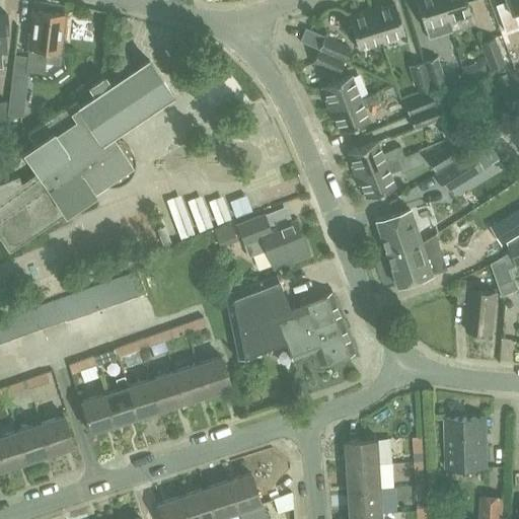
[(381,41),(404,32),(394,0),(370,8),(381,41)]
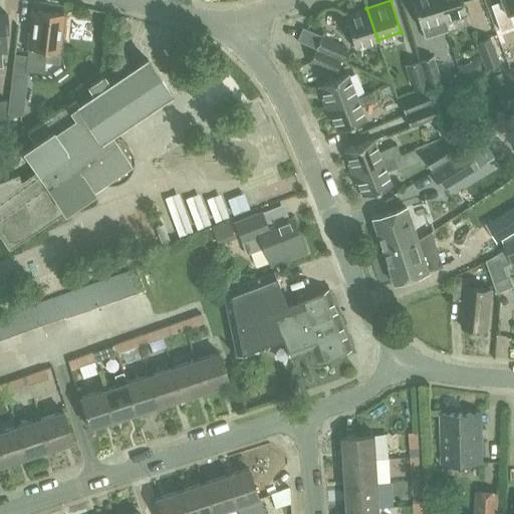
[(447,30),(437,0),(412,0),(420,26),(424,38),(447,30)]
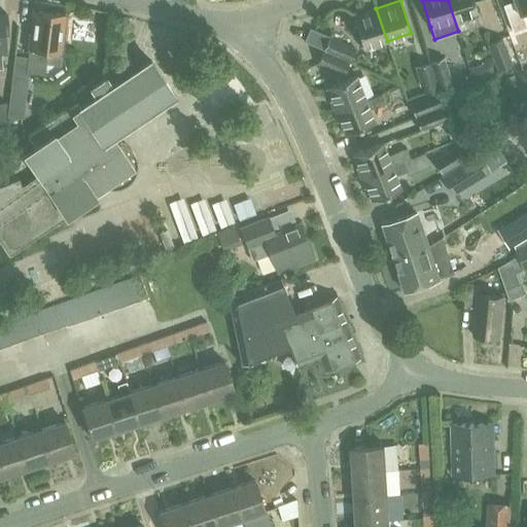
[(468,29),(465,16),(479,12),(473,0),(448,0),(458,31),(468,29)]
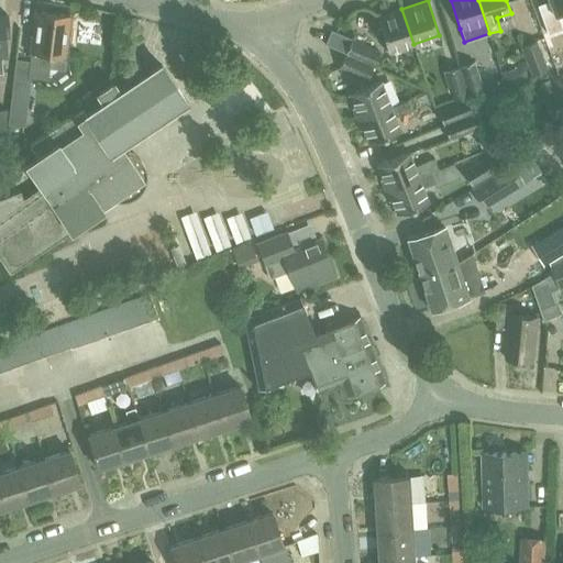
[(562,9),(562,0),(548,0),(538,4),(547,30),(561,24),(556,11),(562,9)]
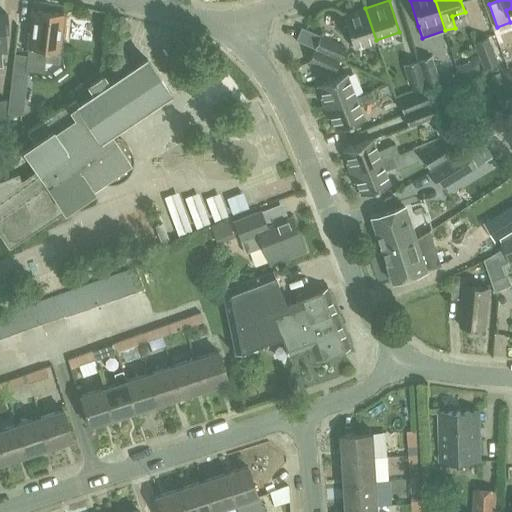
[(353,47),(376,40),(365,8),(342,15),(353,47)]
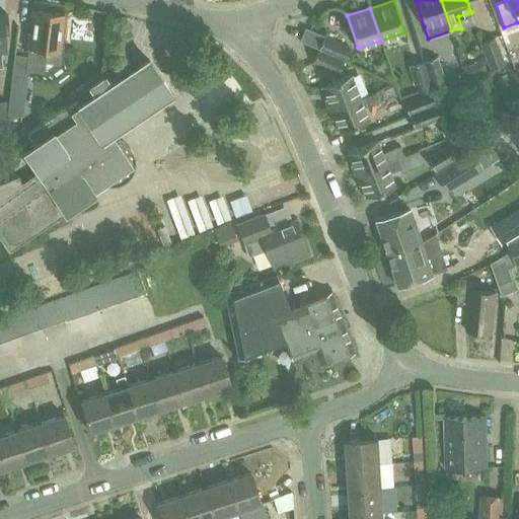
[(30,35),(29,49),(27,49),(25,71),(45,73),(46,63),(59,64),(61,48),(63,48),(64,36),(62,35),(64,13),(33,10),(32,19),(30,18),(28,35),(30,35)]
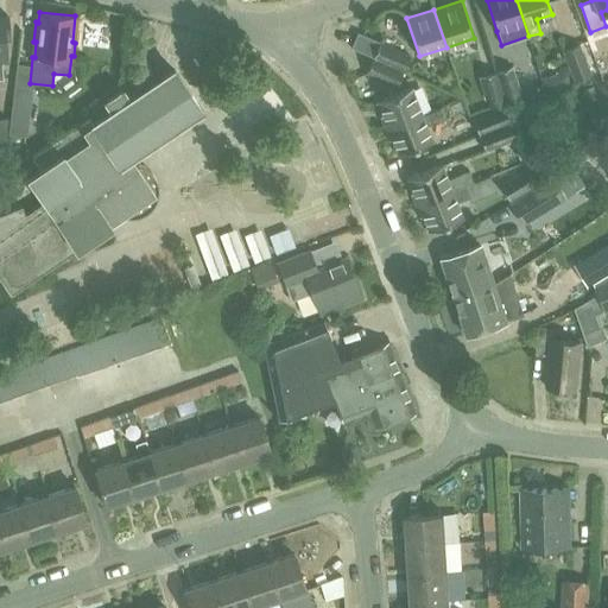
[(404,70),(411,55),(381,42),(374,57),(404,70)]
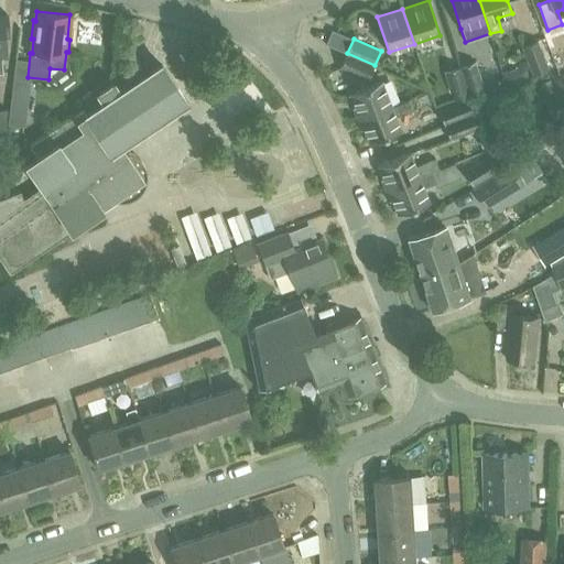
[(533,75),(549,68),(538,41),(522,47),(533,75)]
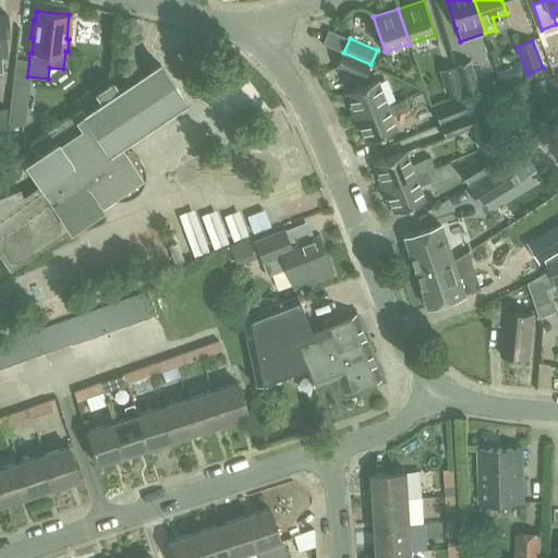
[(364,80),(371,64),(343,52),(337,67),(364,80)]
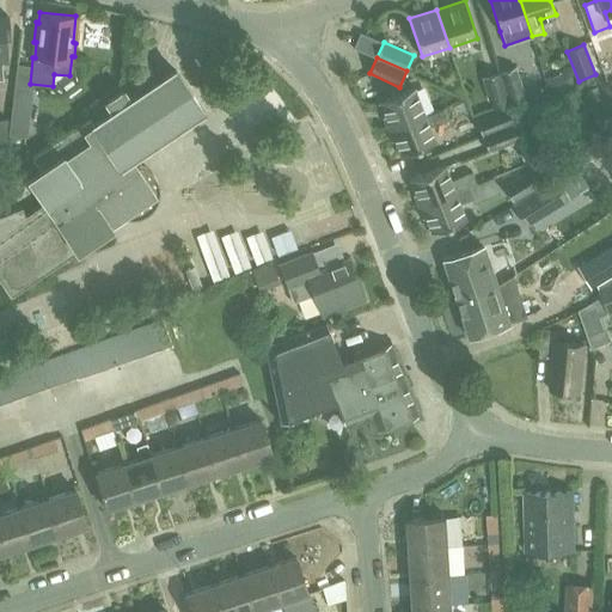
[(510,103),(527,98),(516,67),(501,72),(510,103)]
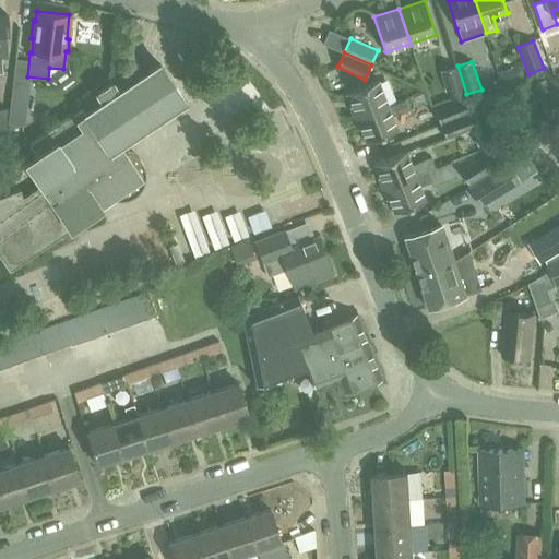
[(185,98),(161,63),(119,92),(113,81),(97,92),(104,102),(86,114),(82,108),(30,143),(37,155),(23,165),(38,186),(23,195),(21,188),(0,195),(0,257),(9,271),(69,230),(100,210),(98,206),(110,198),(121,199),(123,199),(126,199),(128,198),(130,197),(134,194),(137,193),(138,192),(140,190),(141,188),(142,187),(143,185),(144,182),(145,180),(145,178),(146,176),(146,174),(146,171),(145,168),(145,166),(144,165),(143,163),(142,161),(141,158),(140,157),(138,155),(137,154),(134,153),(132,152),(128,150),(125,152),(119,143),(185,98)]
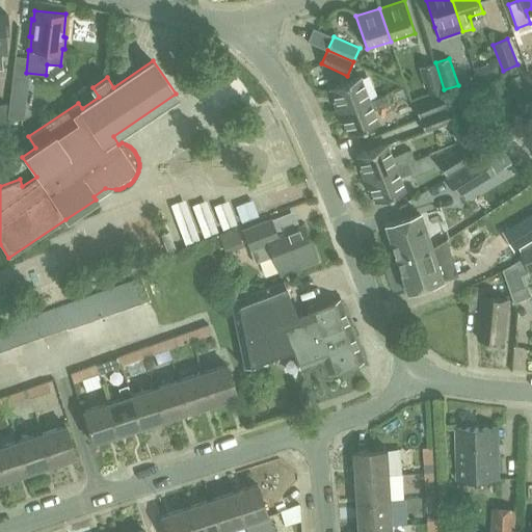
[(429,95),(444,89),(435,62),(420,68),(429,95)]
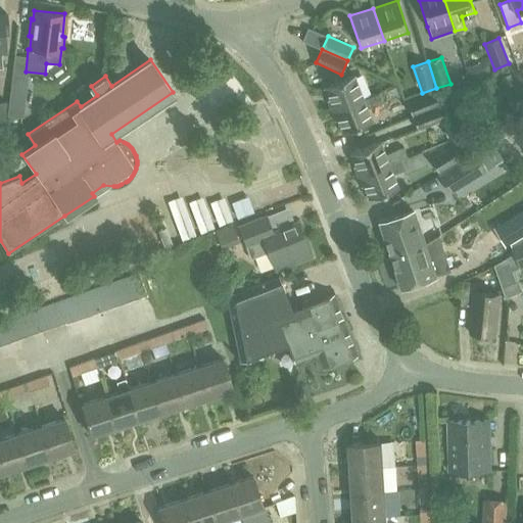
[(522,67),(513,73),(518,86),(522,83),(522,67)]
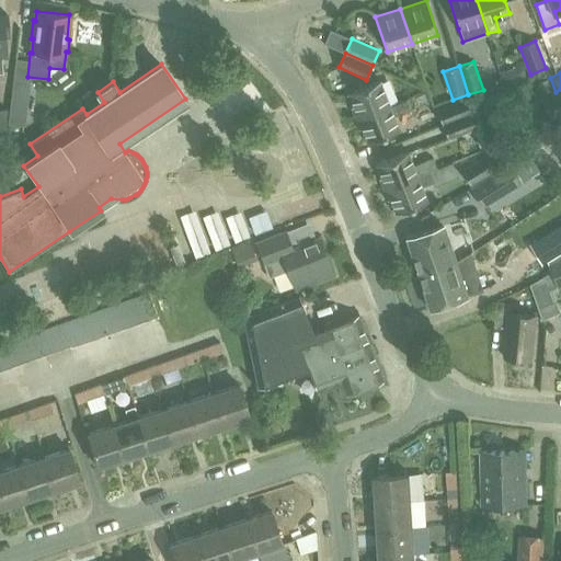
[(356,117),(389,104),(380,80),(346,93),(356,117)]
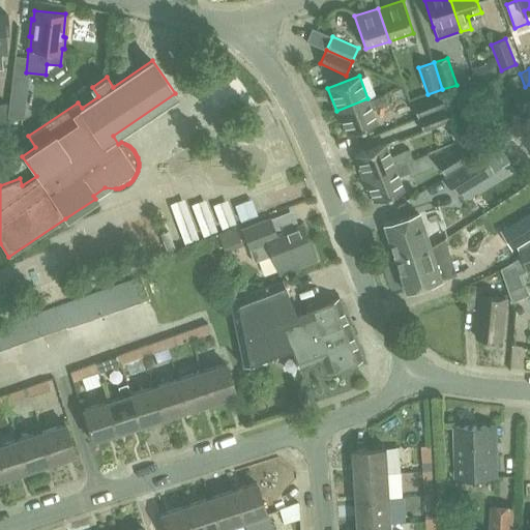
[(23,117),(27,81),(10,79),(7,116),(23,117)]
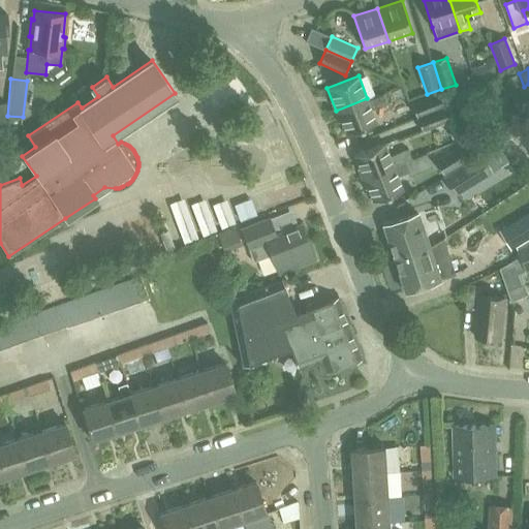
[(367,98),(336,111),(345,134),(376,122),(371,109),(390,102),(385,92),(368,98),(367,98)]
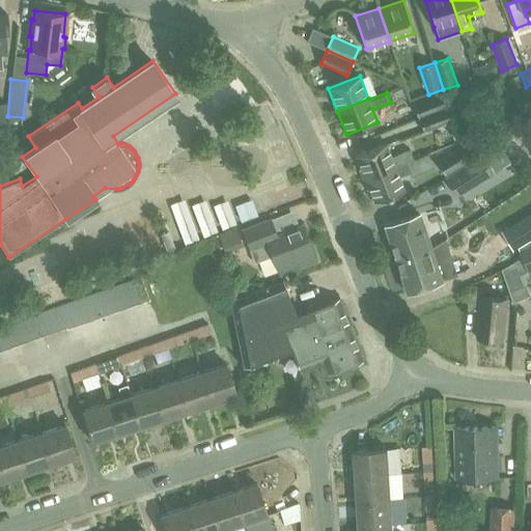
[(418,117),(446,106),(441,92),(413,104),(418,117)]
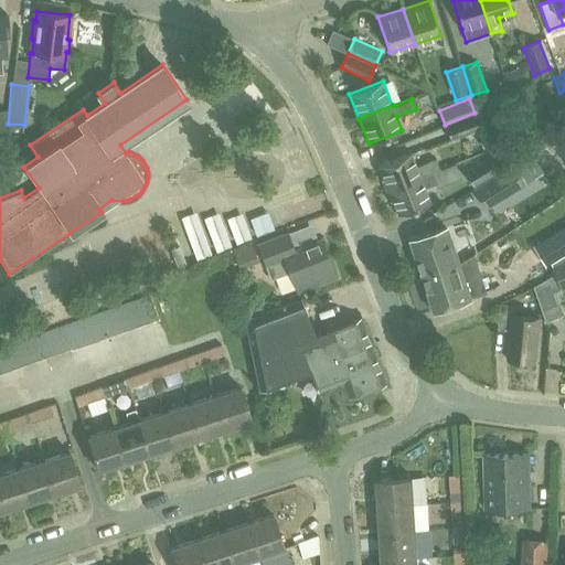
[(451,140),(480,129),(475,113),(445,125),(451,140)]
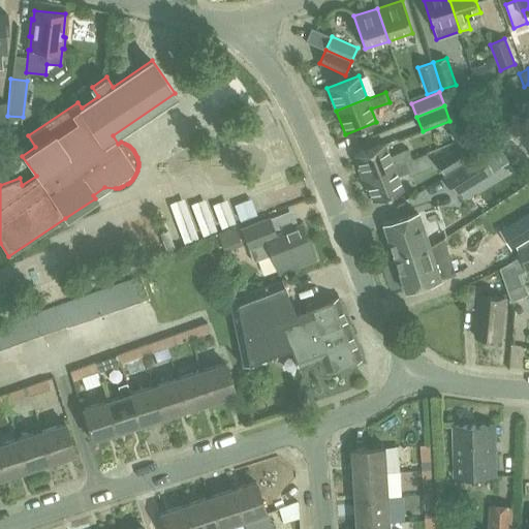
[(362,177),(411,157),(408,148),(390,155),(384,142),(352,154),(362,177)]
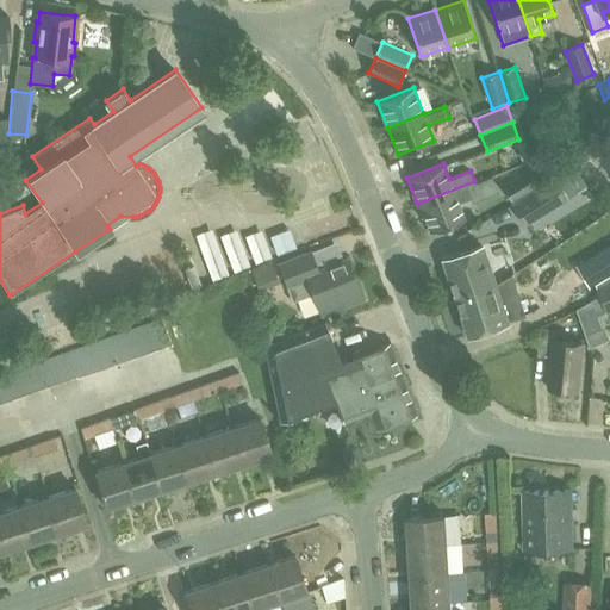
[(511,201),(512,201),(540,185),(530,168),(502,186),(511,201)]
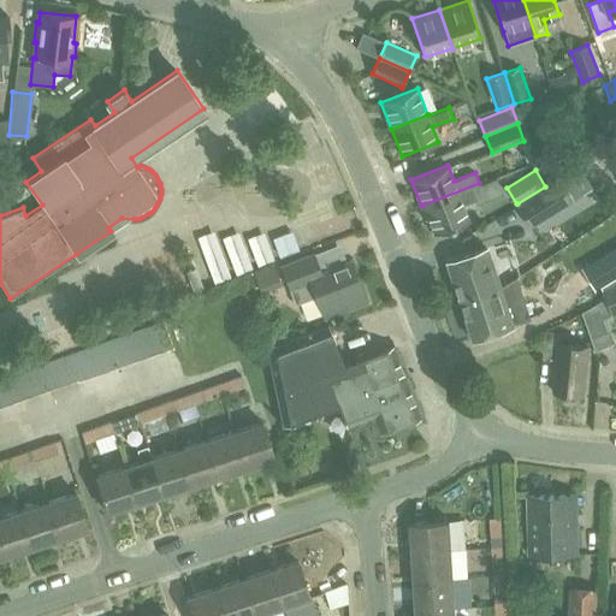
[(593,171),(576,177),(581,193),(598,188),(593,171)]
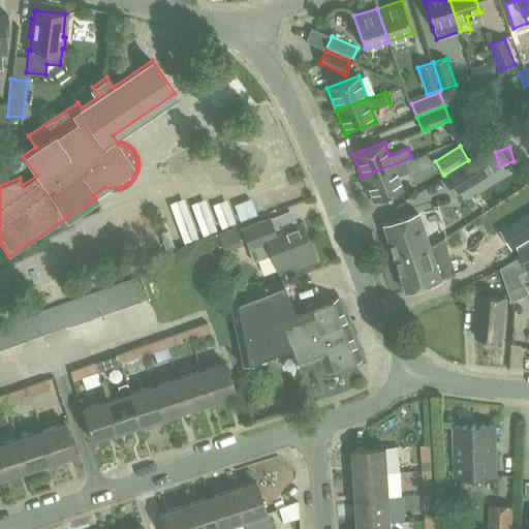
[(421,156),(425,167),(431,165),(427,154),(421,156)]
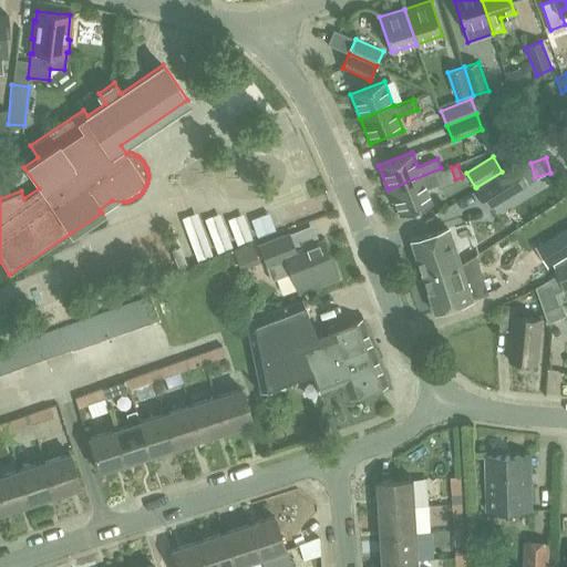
[(487,210),(527,186),(514,165),(474,189),(487,210)]
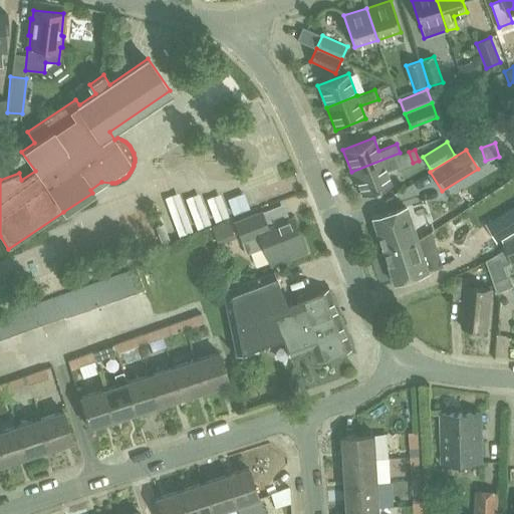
[(400,153),(351,172),(360,195),(392,183),(387,172),(399,167),(395,157),(401,155),(400,153)]
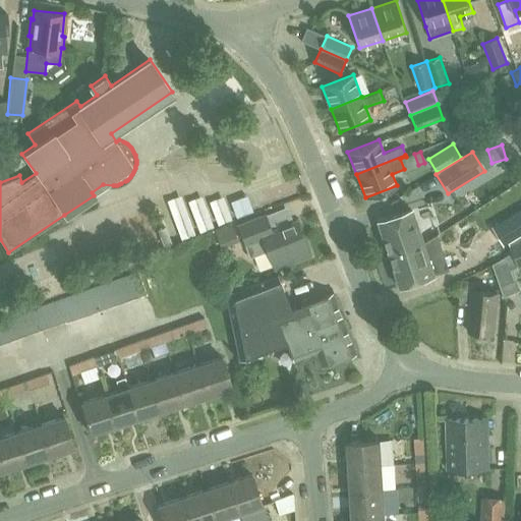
[(187,238),(222,227),(212,195),(194,200),(192,194),(175,199),(187,238)]
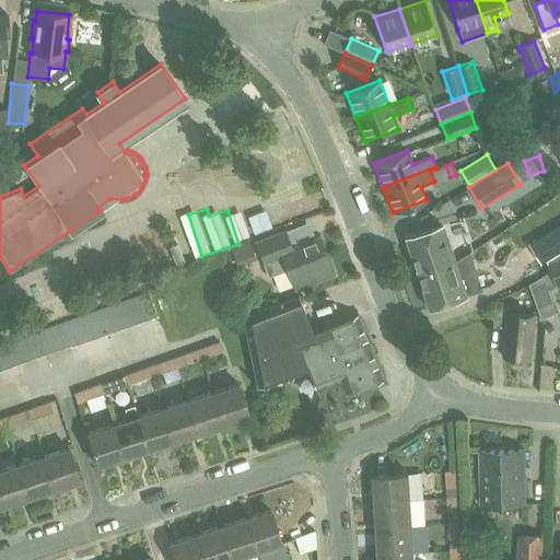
[(234,216),(243,242),(258,236),(251,210),(234,216)]
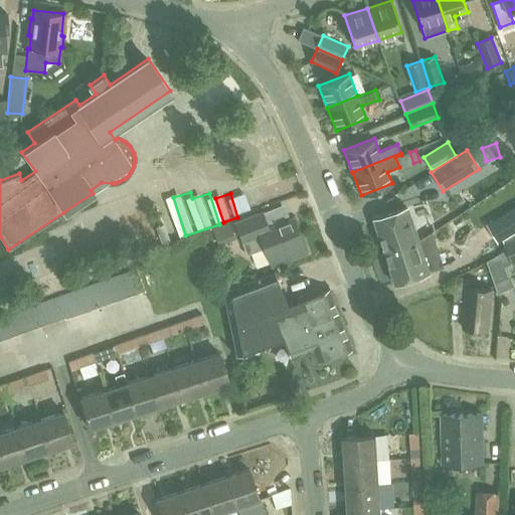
[(236,198),(240,213),(258,208),(253,193),(236,198)]
